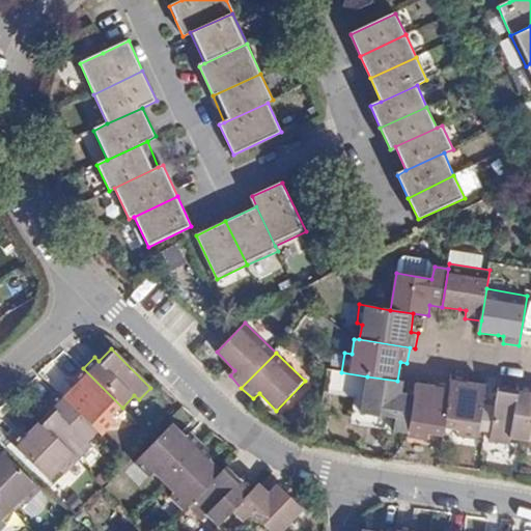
[(122,408),(83,368),(72,380),(76,384),(63,396),(98,431),(103,437),(117,421),(113,417),(122,408)]
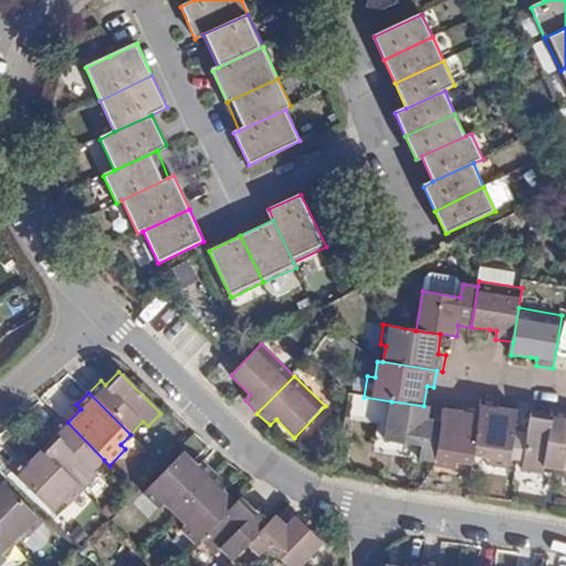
[(511,461),(519,462),(522,433),(515,432),(520,411),(499,408),(500,400),(483,398),(481,407),(474,457),(489,460),(488,465),(510,469),(511,461)]
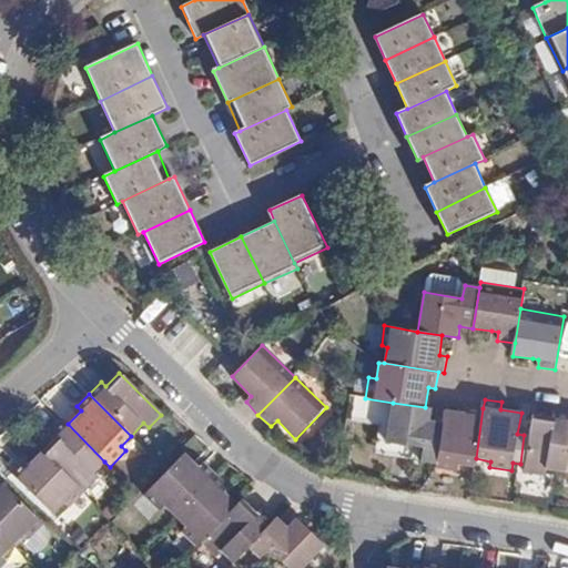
[(432,409),(425,407),(393,403),(386,442),(424,447),(422,462),(438,464),(444,423),(430,421),(432,409)]
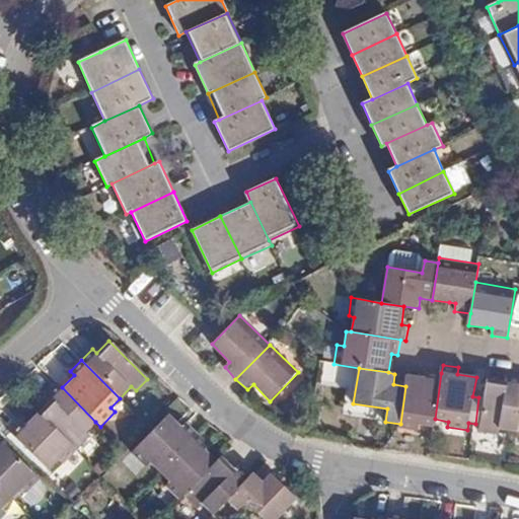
[(405,386),(400,424),(399,428),(418,432),(419,426),(433,428),(435,419),(441,373),(425,371),(424,376),(409,374),(405,386)]
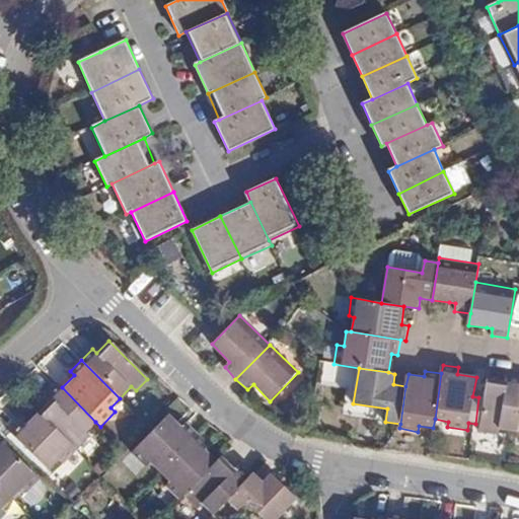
[(500,428),(514,430),(518,397),(518,376),(508,374),(507,382),(488,378),(485,397),(478,397),(475,424),(480,425),(479,431),(499,435),(500,428)]
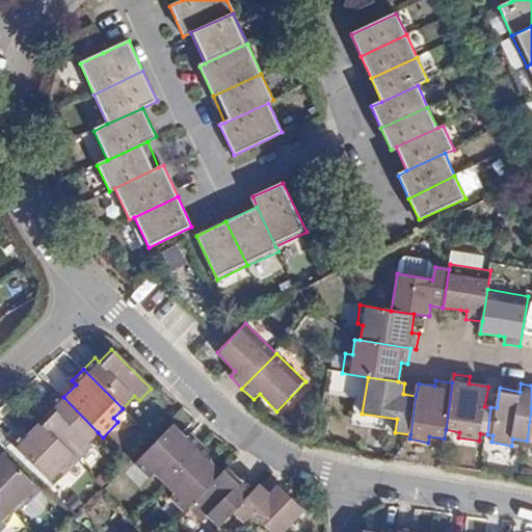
[(63,397),(58,394),(49,404),(52,408),(40,423),(79,461),(92,448),(88,443),(98,432),(63,397)]
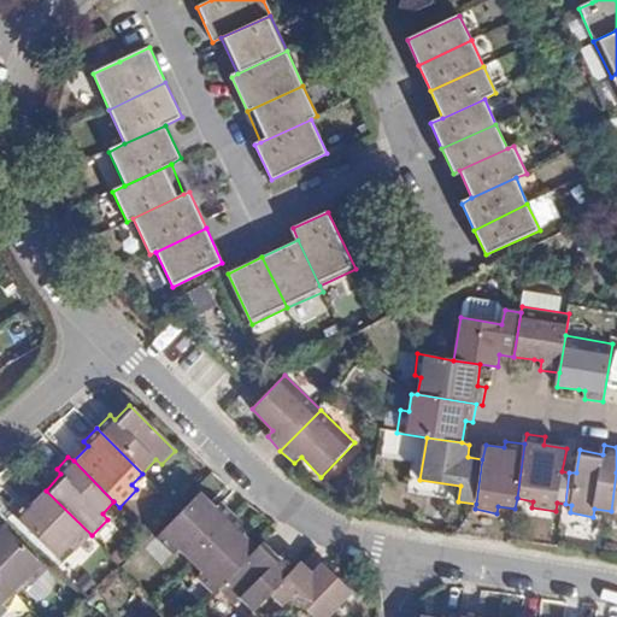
[(92,535),(46,491),(30,505),(25,501),(13,513),(58,559),(70,547),(75,552),(92,535)]
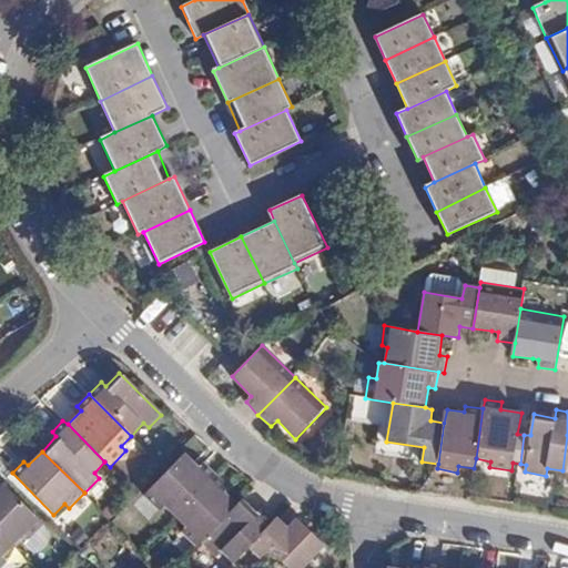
[(175,516),(216,474),(203,462),(199,467),(185,454),(144,496),(160,511),(166,506),(175,516)]
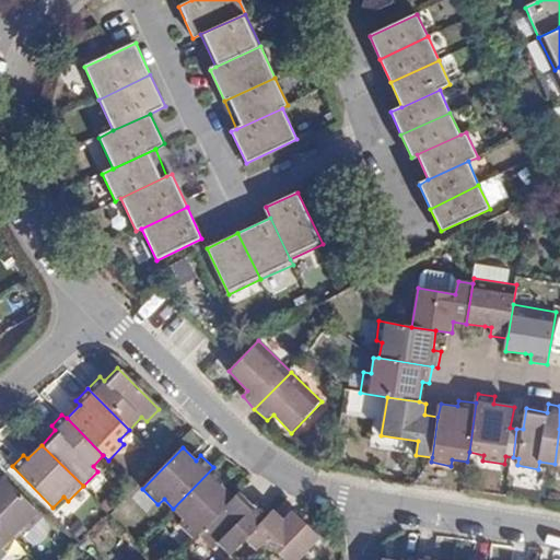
[(225,479),(213,467),(173,509),(183,520),(179,524),(194,539),(199,534),(235,499),(221,485),(225,479)]
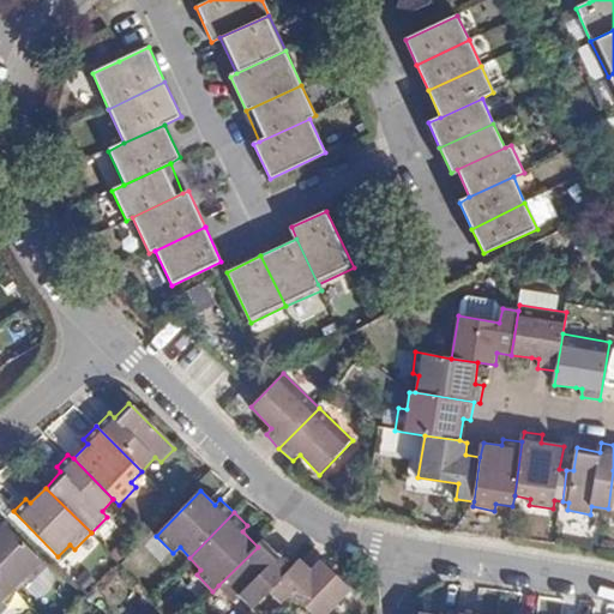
[(0,576),(16,590),(26,578),(32,583),(48,566),(2,522),(0,524),(0,576)]
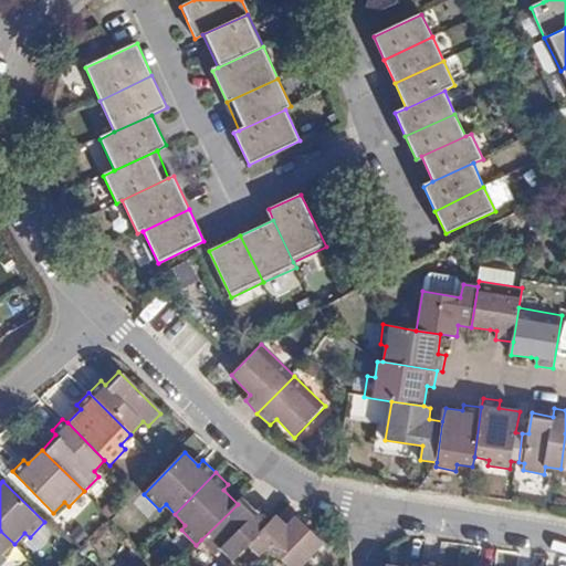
[(252,516),(238,504),(201,540),(216,554),(220,549),(233,562),(248,546),(269,524),(257,512),(252,516)]
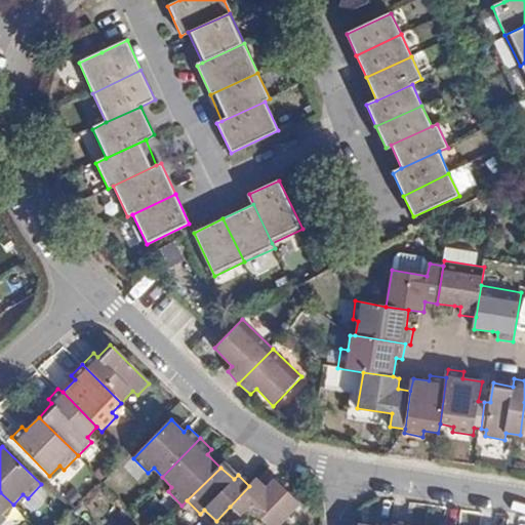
[(257,478),(249,486),(230,507),(240,517),(250,508),(267,524),(279,524),(299,505),(274,479),(266,487),(257,478)]
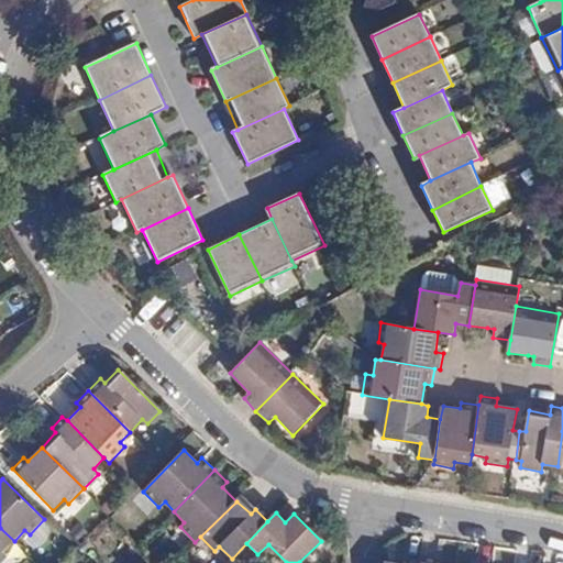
[(14,541),(0,528),(0,562),(1,562),(8,558),(3,552),(14,541)]
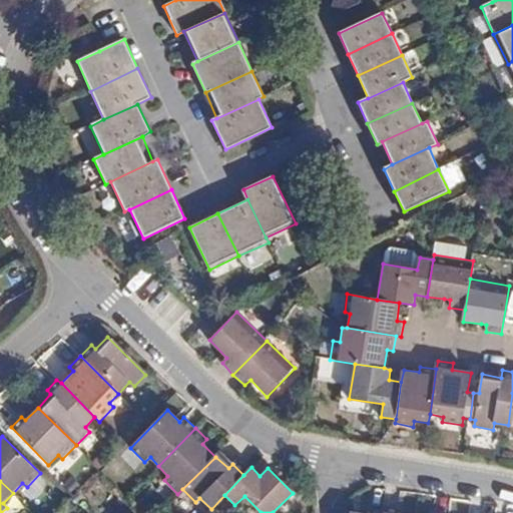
All buildings are outlined.
